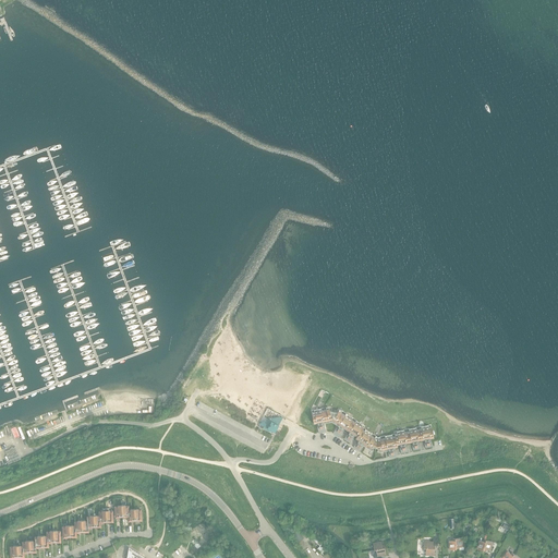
[(263,428),(271,434),(273,431),(276,429),(282,416),(267,409),(259,424),(264,426),(263,428)]
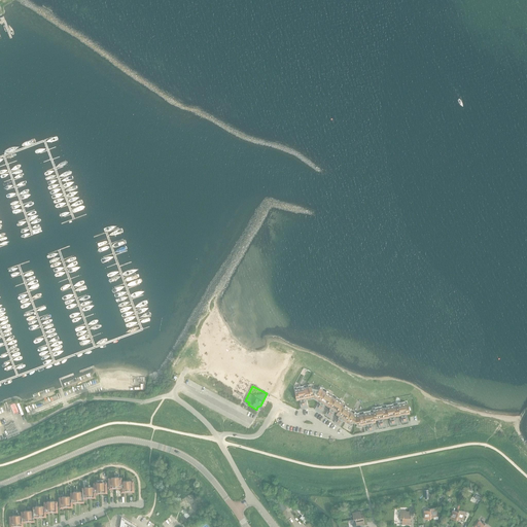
[(313,397),(315,389),(311,388),(311,386),(306,387),(308,398),(313,397)]
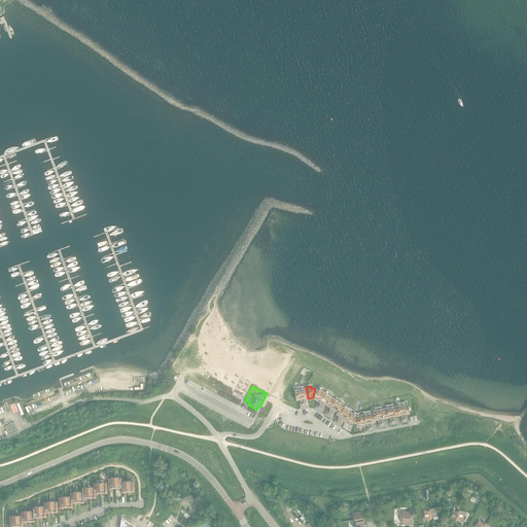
[(313,396),(318,399),(323,391),(319,388),(318,390),(315,389),(313,396)]
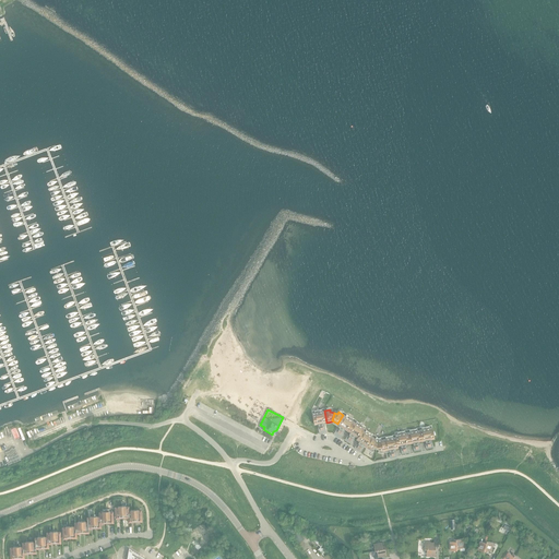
[(343,415),(337,424),(342,428),(348,418),(343,415)]
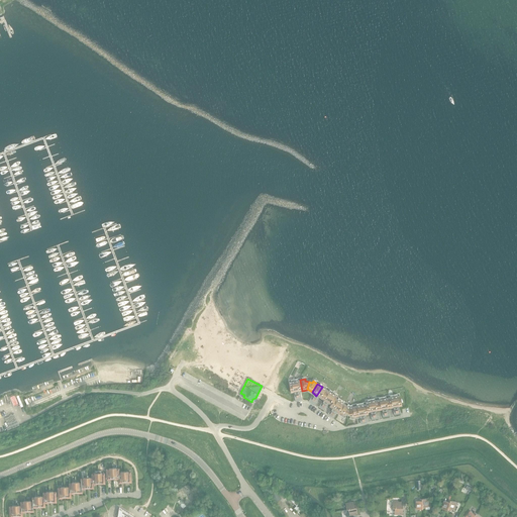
[(321,399),(327,390),(322,387),(316,396),(321,399)]
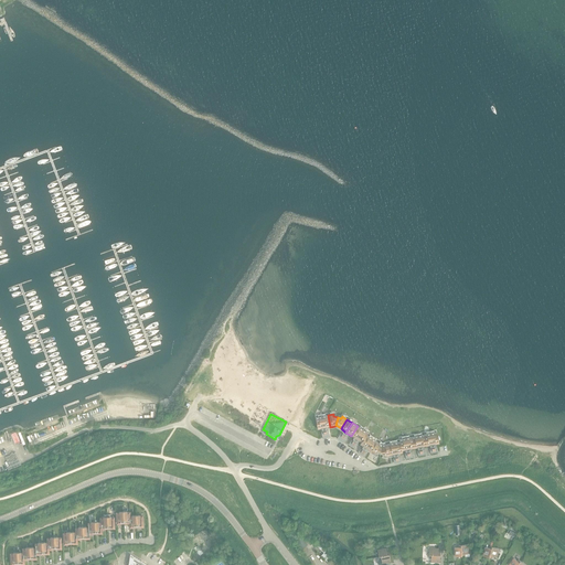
[(356,439),(363,429),(358,426),(351,436),(356,439)]
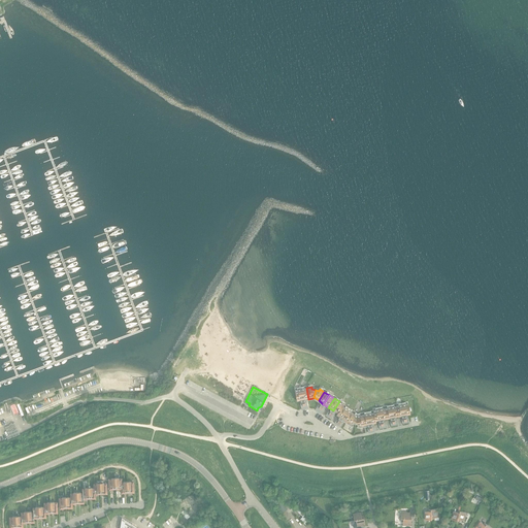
[(337,414),(343,404),(339,401),(333,410),(337,414)]
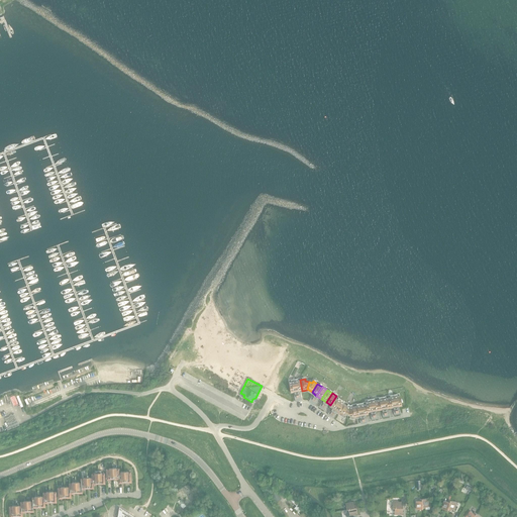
[(315,399),(314,401),(312,399),(314,397),(312,396),(308,402),(314,405),(317,400),(315,399)]
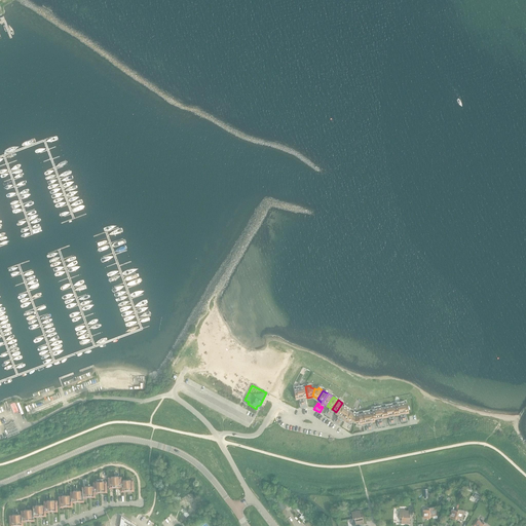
[(340,417),(346,408),(341,405),(343,404),(342,403),(336,412),(335,414),(340,417)]
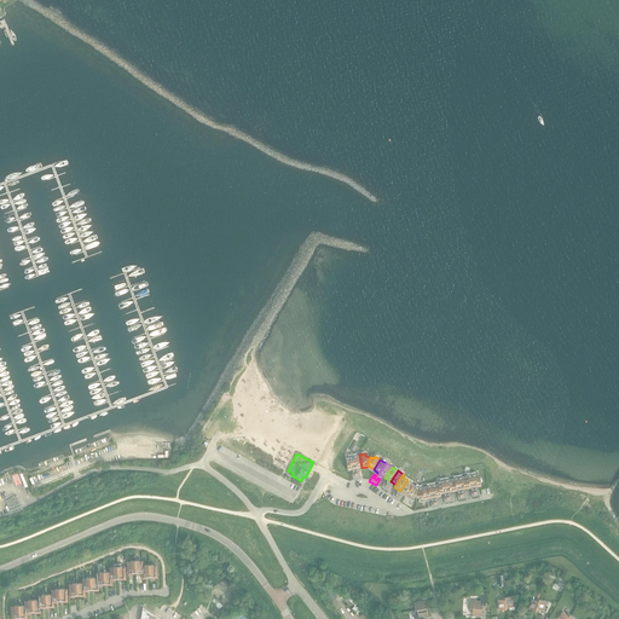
[(405,495),(412,484),(408,480),(400,491),(405,495)]
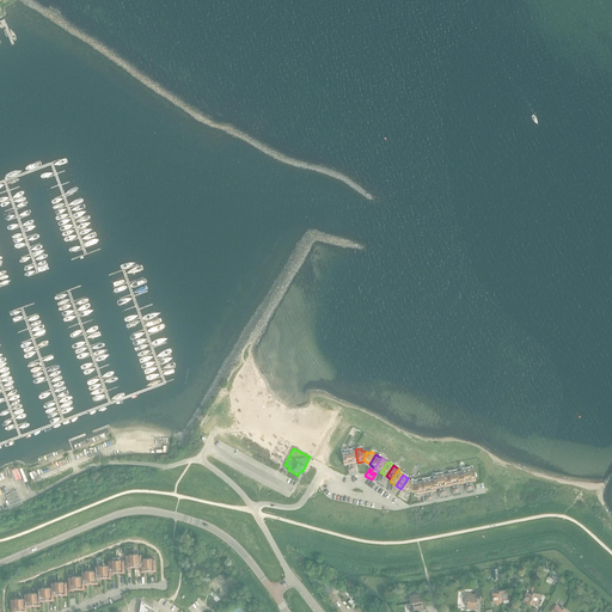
[(411,491),(414,482),(408,478),(401,489),(405,493),(405,494),(407,494),(409,495),(409,490),(411,491)]
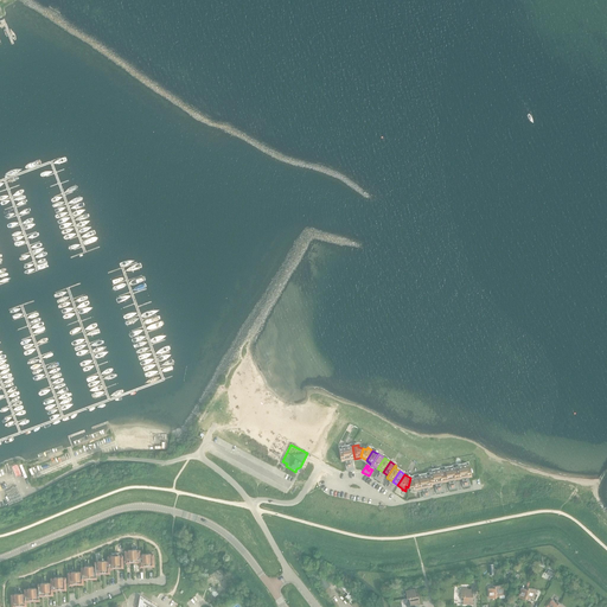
[(410,478),(408,487),(411,487),(410,492),(413,492),(414,492),(414,490),(420,489),(417,477),(410,478)]
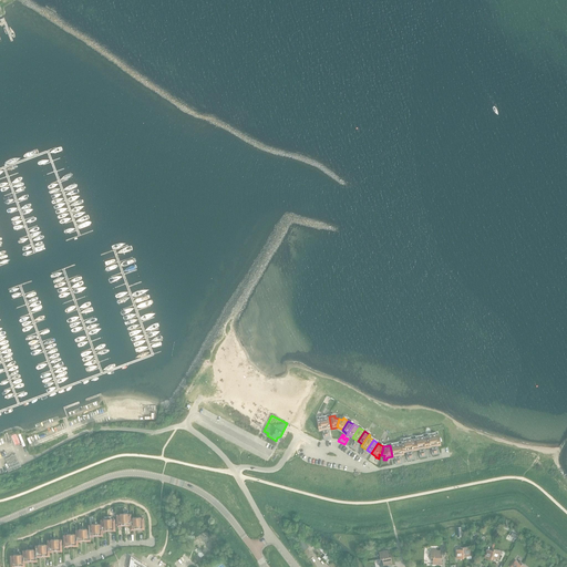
[(294,537),(302,550),(308,547),(300,534),(294,537)]
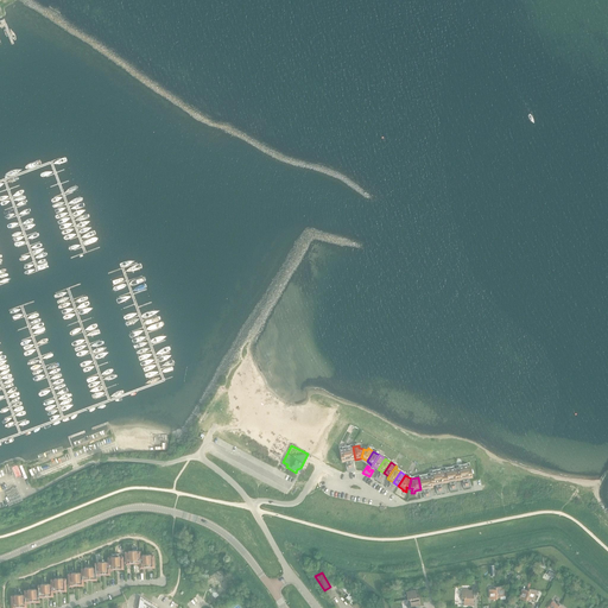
[(527,600),(530,589),(527,588),(526,590),(521,589),(519,599),(527,600)]
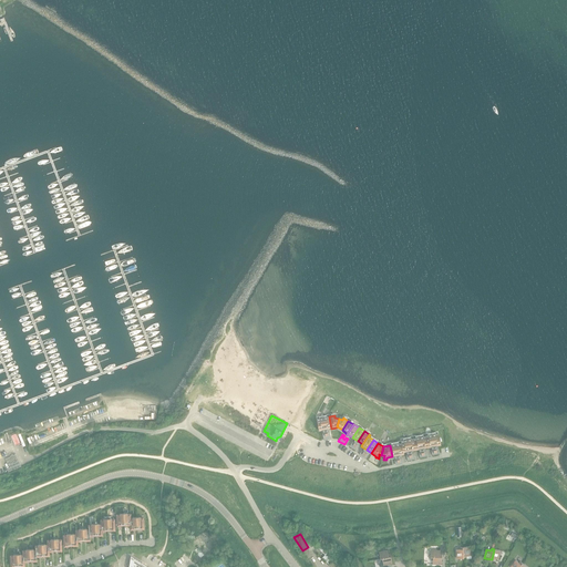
[(432,564),(441,565),(442,555),(440,554),(440,550),(431,549),(431,559),(432,559),(432,564)]
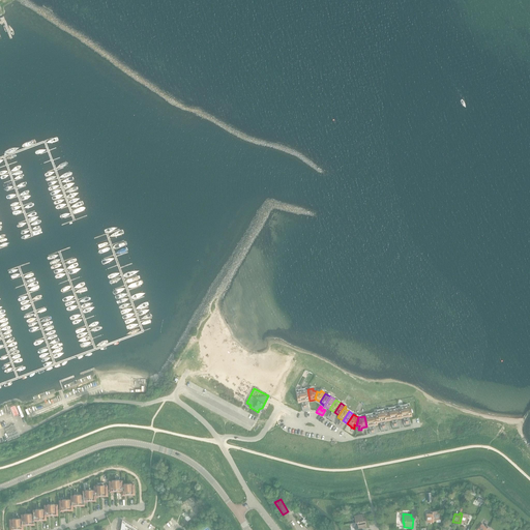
[(462,513),(460,523),(462,524),(466,525),(466,523),(468,514),(462,513)]
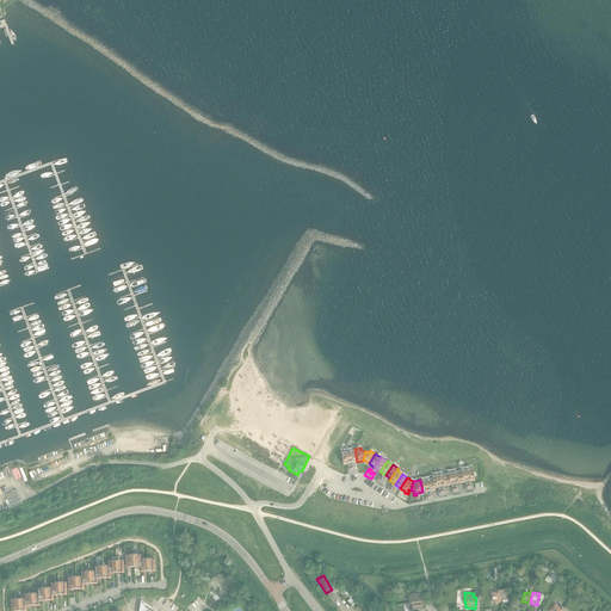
[(159,610),(141,599),(140,604),(137,609),(139,610),(159,610)]
